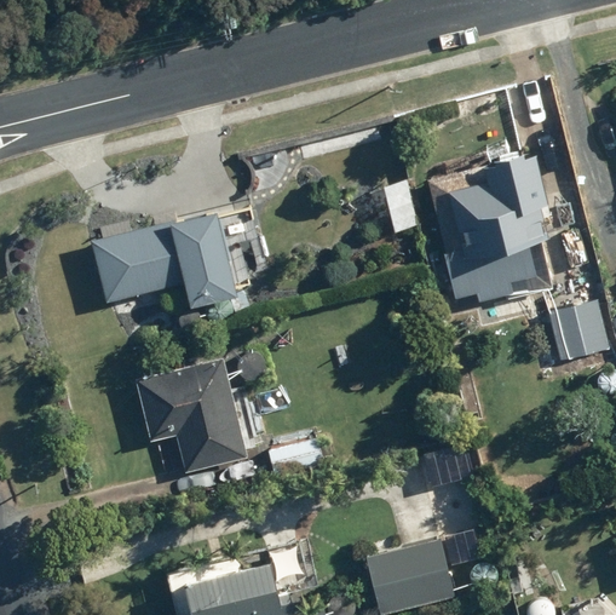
[(443,253),(454,298),(477,293),(478,303),(506,295),(507,302),(553,289),(539,236),(546,234),(541,218),(552,216),(536,153),(524,155),(523,151),(495,157),(496,162),(477,167),(473,159),(441,167),(443,176),(426,179),(444,253),(443,253)]
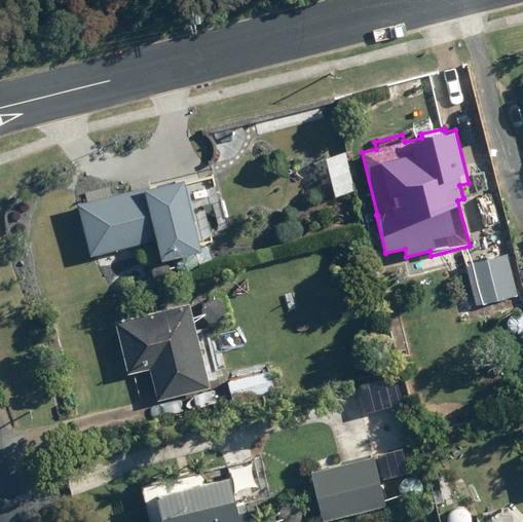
[(326,158),(334,197),(353,192),(344,154),(326,158)]
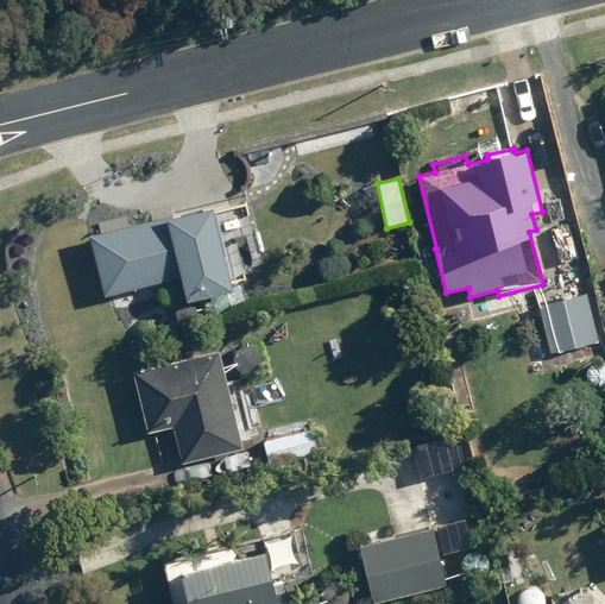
[(89,237),(105,296),(182,277),(188,300),(233,289),(232,282),(245,280),(234,238),(254,233),(247,203),(215,212),(213,206),(89,237)]
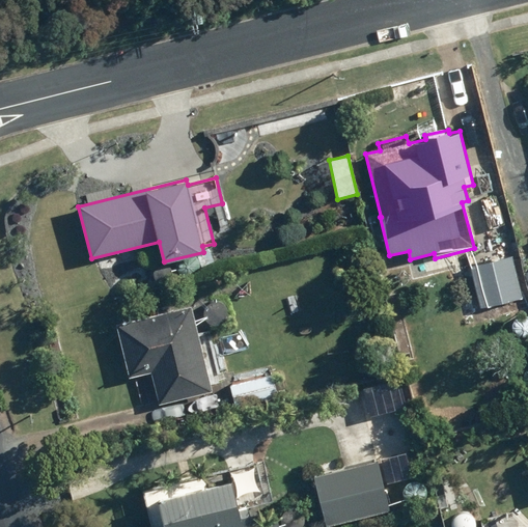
[(521,299),(511,257),(470,268),(479,309),(521,299)]
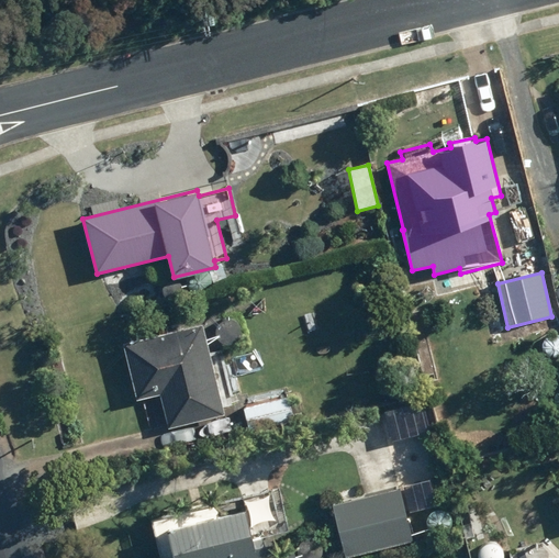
[(201,325),(123,345),(137,401),(159,395),(168,428),(224,414),(201,325)]
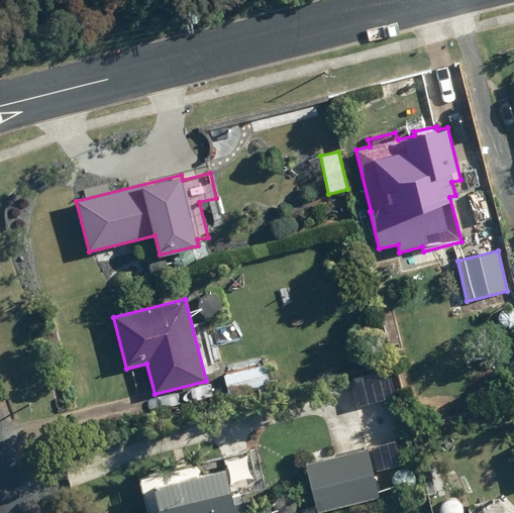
[(265,366),(223,377),(229,397),(271,386),(265,366)]
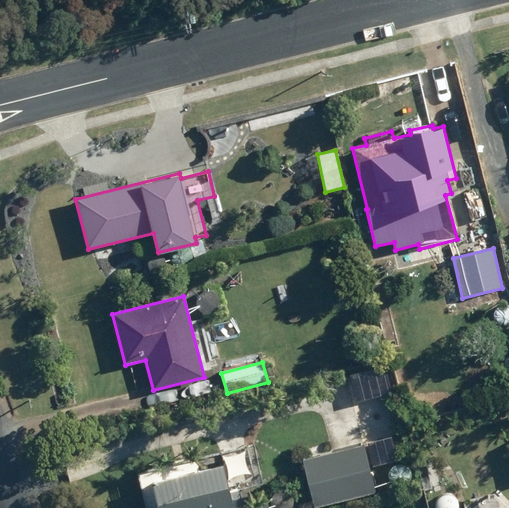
[(365,446),(302,461),(313,507),(318,507),(376,494),(365,446)]
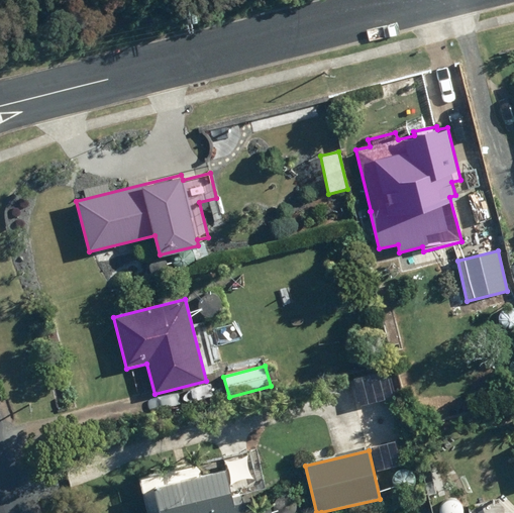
[(233,512),(246,509),(241,492),(232,494),(225,468),(153,486),(160,512),(233,512)]
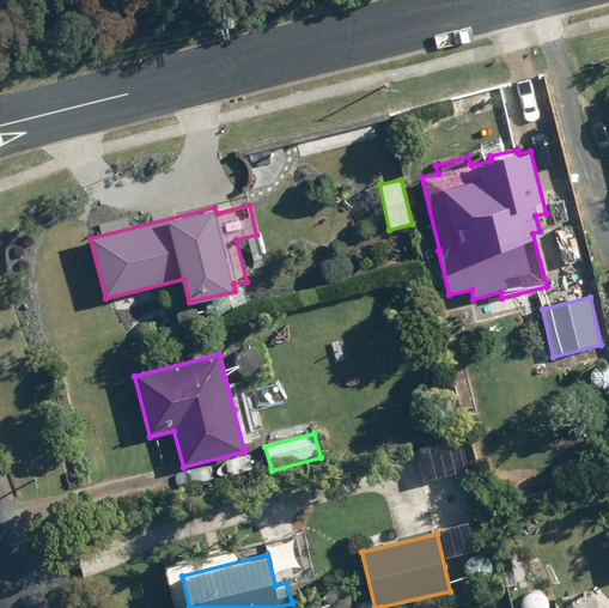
All buildings are outlined.
